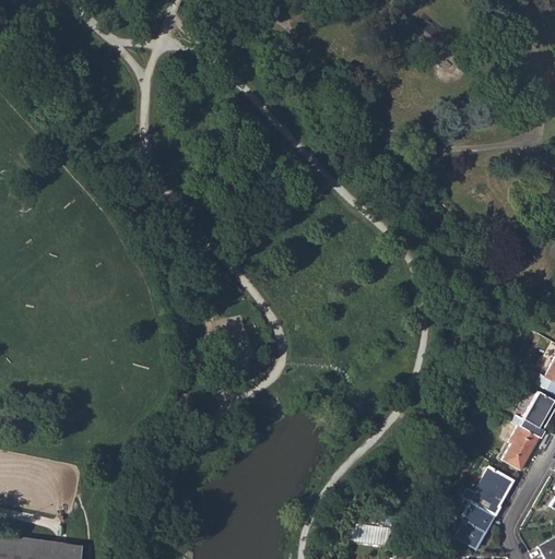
[(514,421),(541,437),(554,413),(554,399),(540,391),(524,418),(518,415),(514,421)]
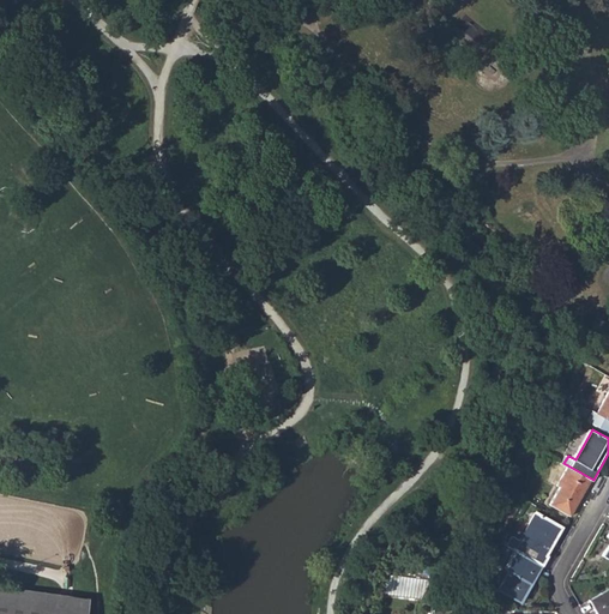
[(555,483),(561,486),(572,468),(565,464),(555,483)]
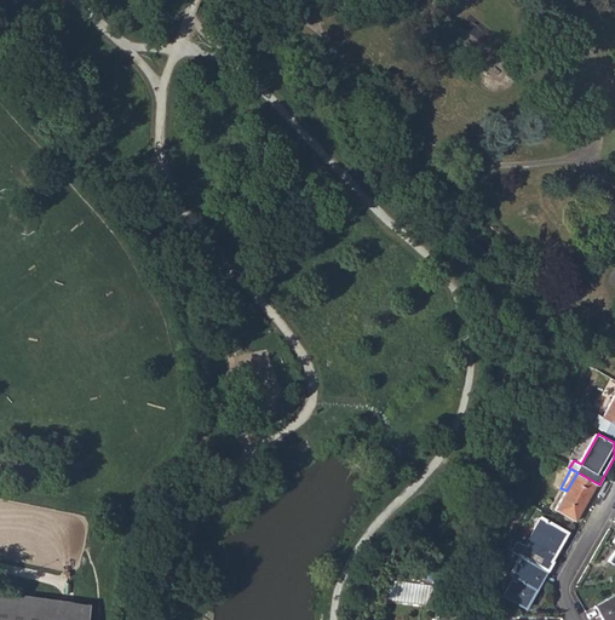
[(579,522),(599,484),(578,472),(567,491),(569,493),(559,510),(579,522)]
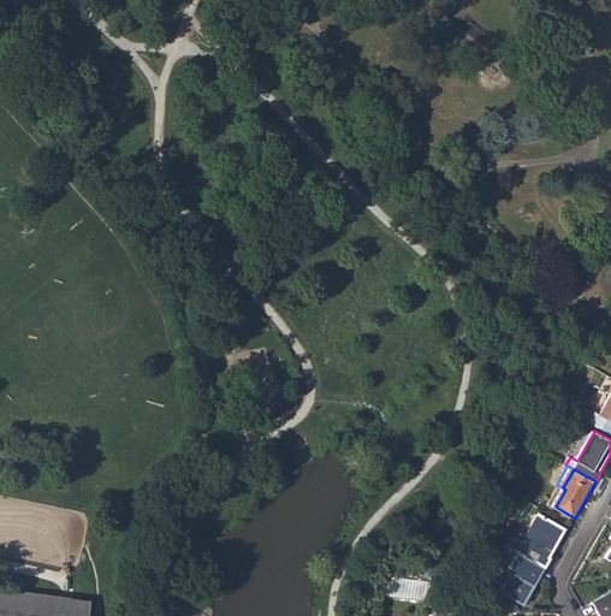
[(516,539),(511,549),(518,552),(546,568),(551,560),(550,558),(567,528),(540,514),(523,543),(516,539)]
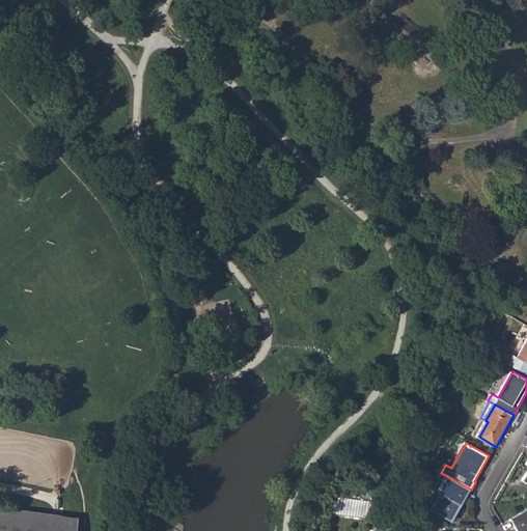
[(452,522),(471,490),(447,476),(438,493),(442,496),(434,510),(452,522)]
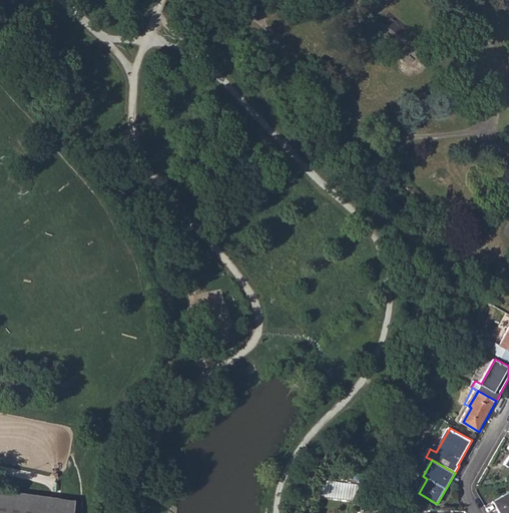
[(496,502),(502,512),(508,512),(508,495),(496,502)]
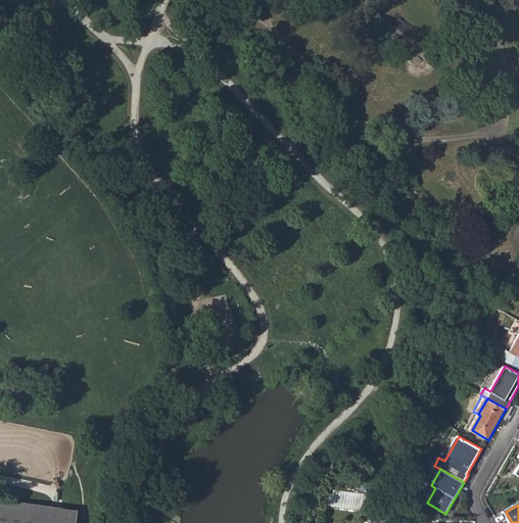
[(0,522),(78,522),(80,519),(0,507),(0,522)]
